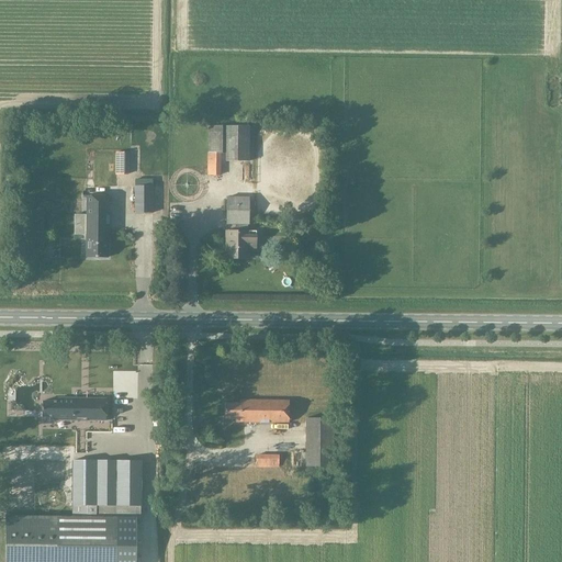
[(254,126),(248,126),(208,126),(206,176),(220,177),(220,155),(226,154),(226,161),(254,161),(254,126)]
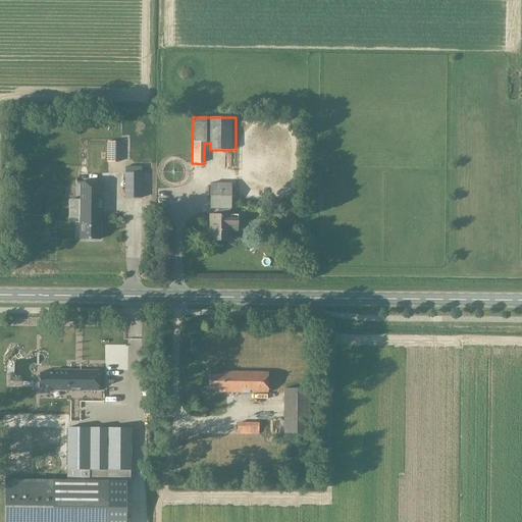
[(118,163),(119,142),(107,142),(107,162),(118,163)]
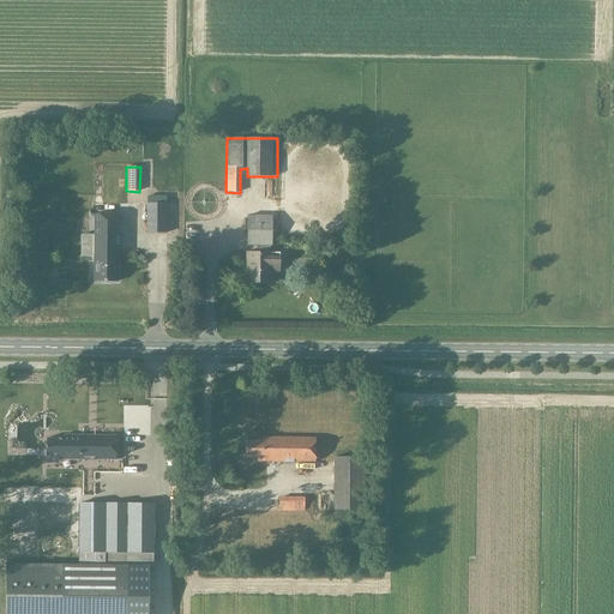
[(167,233),(167,203),(146,204),(146,234),(167,233)]
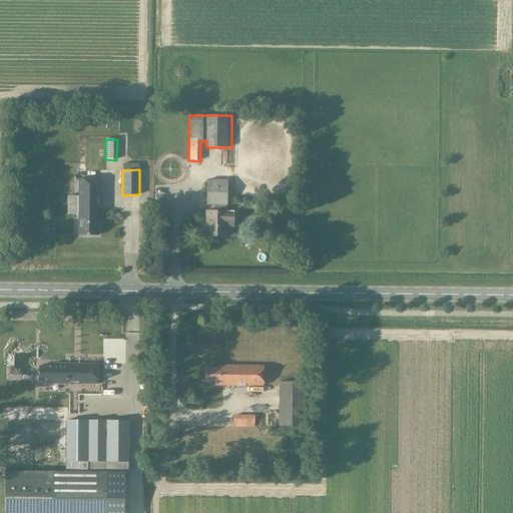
[(98,235),(98,179),(78,178),(78,234),(98,235)]
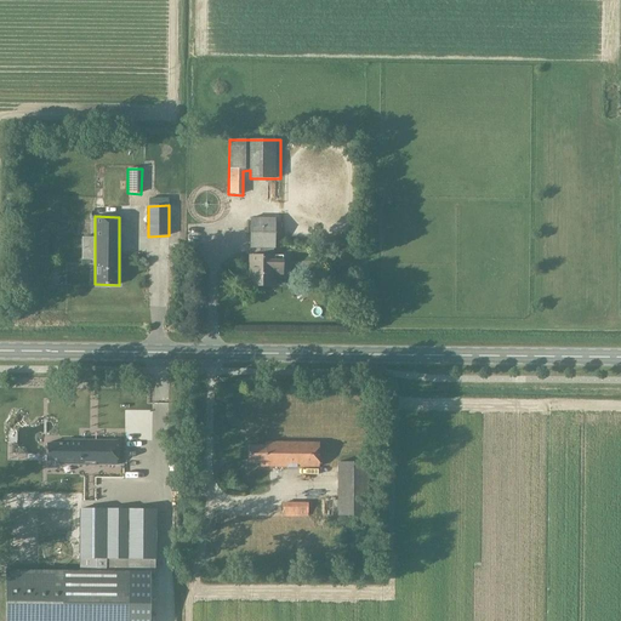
[(273,249),(274,249),(274,218),(250,218),(250,249),(262,249),(261,256),(250,256),(250,286),(274,286),(274,269),(281,269),(281,256),(273,256),(273,249)]
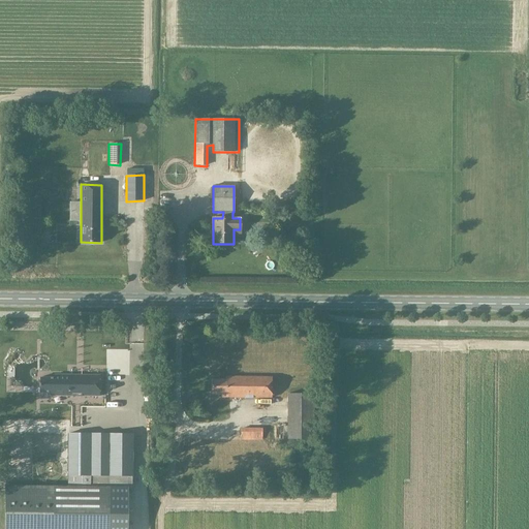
[(99,396),(99,375),(54,375),(54,378),(39,378),(39,393),(50,393),(50,396),(99,396)]
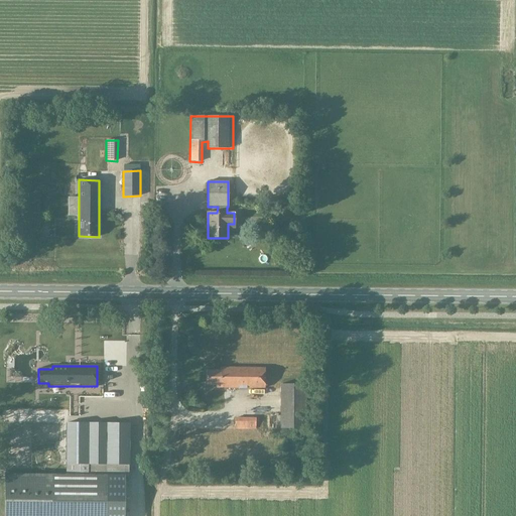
[(265,368),(220,368),(220,371),(206,371),(206,385),(216,385),(216,388),(265,388),(265,368)]
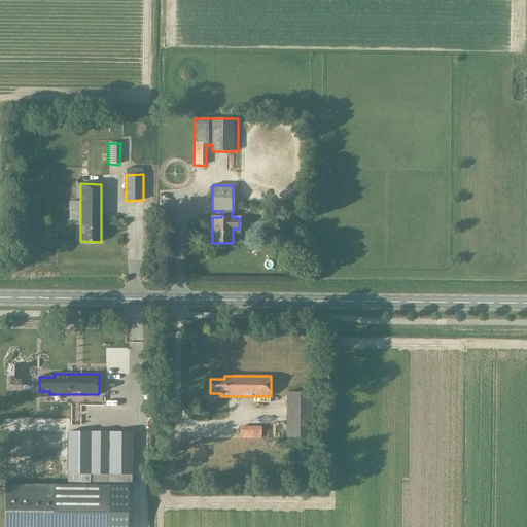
[(286,438),(312,438),(312,392),(286,393),(286,438)]
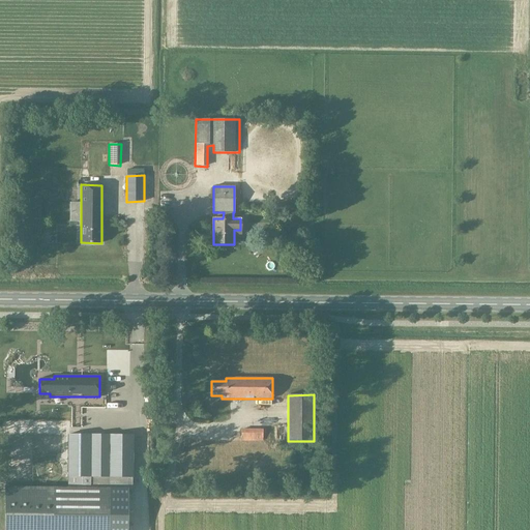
[(263,442),(263,430),(241,430),(241,441),(263,442)]
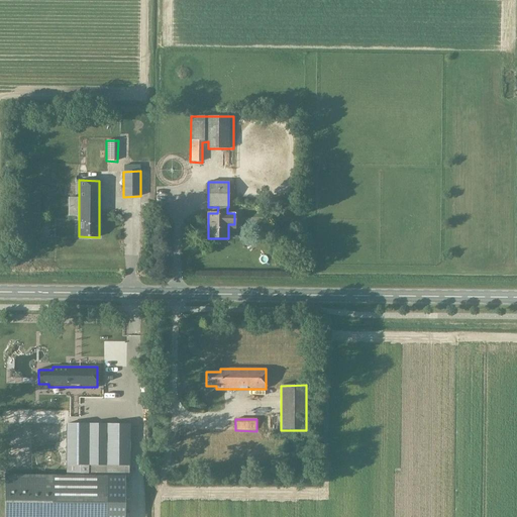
[(67,464),(67,477),(6,477),(6,516),(124,516),(125,478),(128,478),(128,466),(129,466),(129,424),(67,424),(67,464)]
